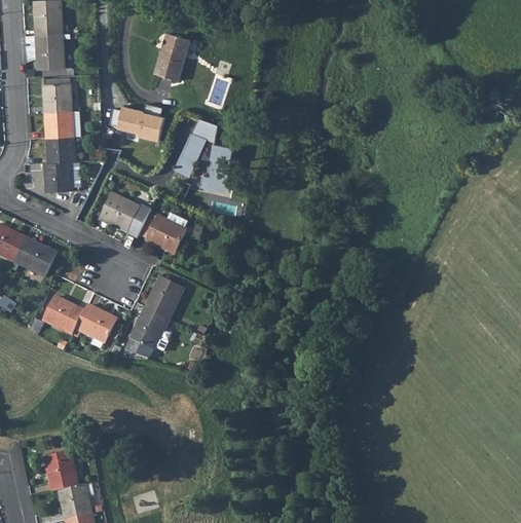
[(32,2),(34,36),(59,34),(58,0),(32,2)]
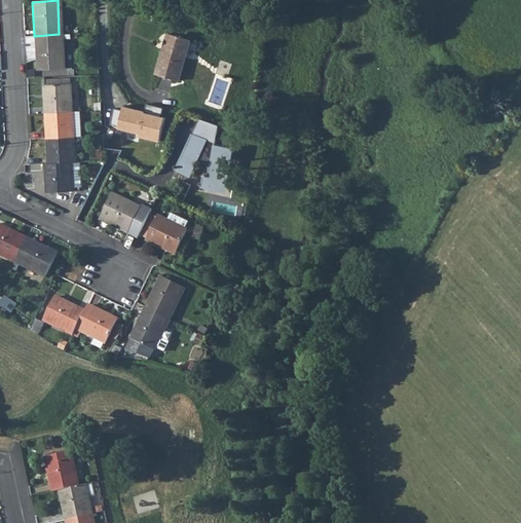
[(162,33),(150,74),(173,80),(184,39),(176,37),(176,35),(172,34),(171,36),(162,33)]
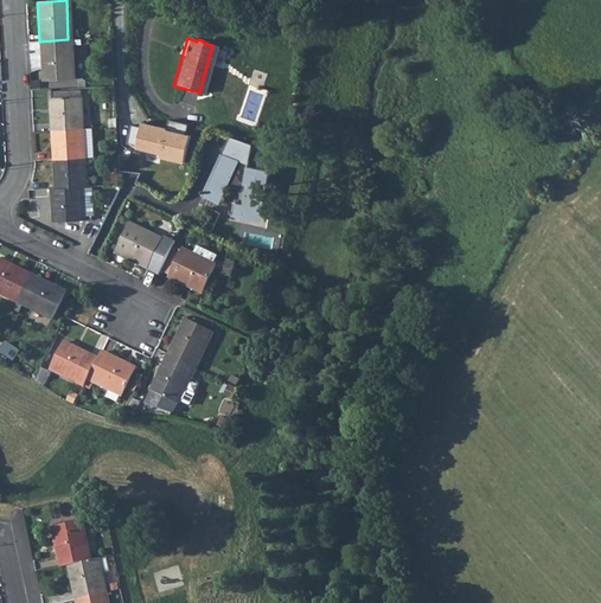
[(68,39),(39,42),(42,82),(70,81),(68,39)]
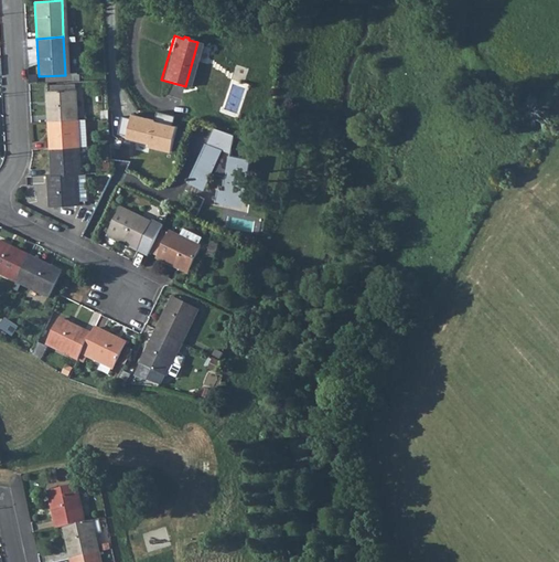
[(73,91),(44,92),(46,123),(74,120),(73,91)]
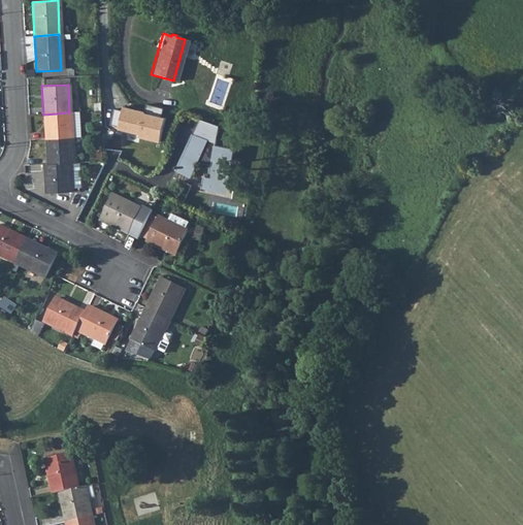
[(157,146),(162,121),(120,109),(113,133),(135,138),(134,141),(157,146)]
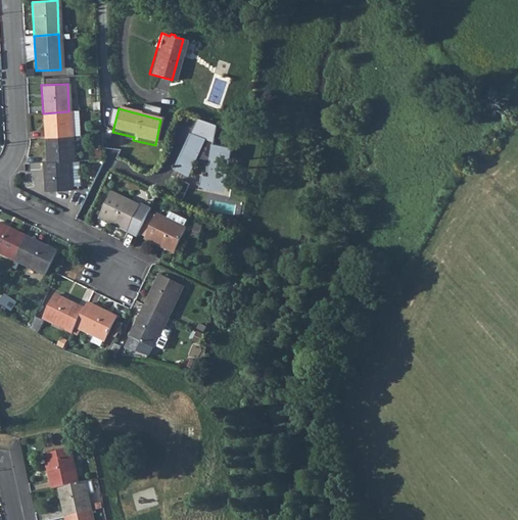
[(68,111),(43,113),(44,138),(71,137),(68,111)]
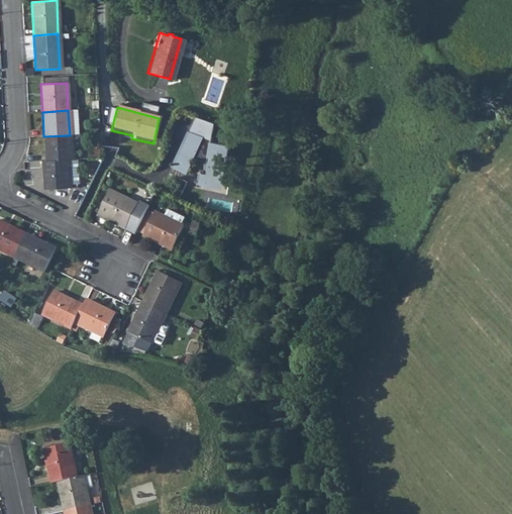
[(208,142),(209,139),(185,131),(168,167),(183,174),(190,159),(203,162),(201,174),(197,173),(195,185),(204,186),(204,182),(216,184),(220,160),(223,161),(226,145),(208,142)]
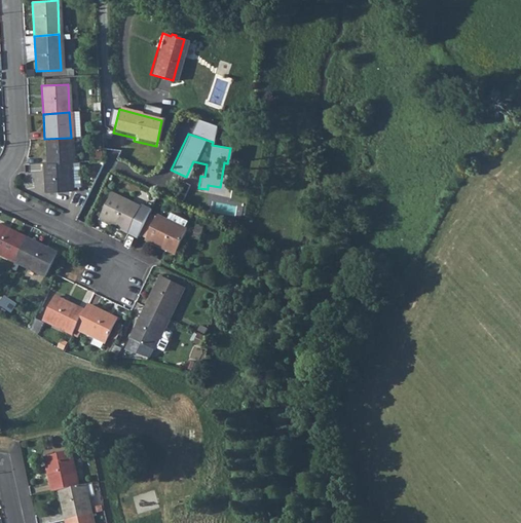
[(71,138),(44,139),(45,163),(67,162),(72,162),(71,138)]
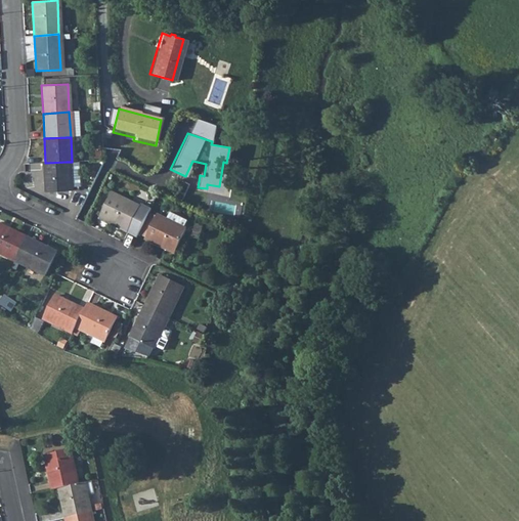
[(45,163),(42,164),(44,192),(69,191),(67,162),(45,163)]
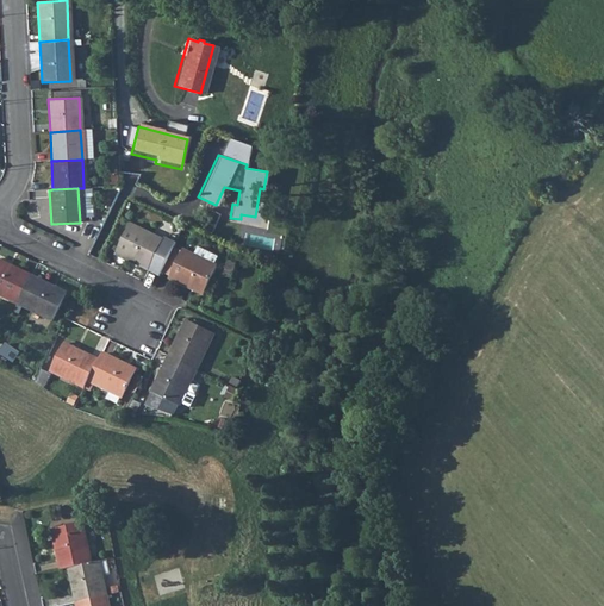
[(78,188),(80,217),(91,217),(88,188),(83,188),(78,188)]
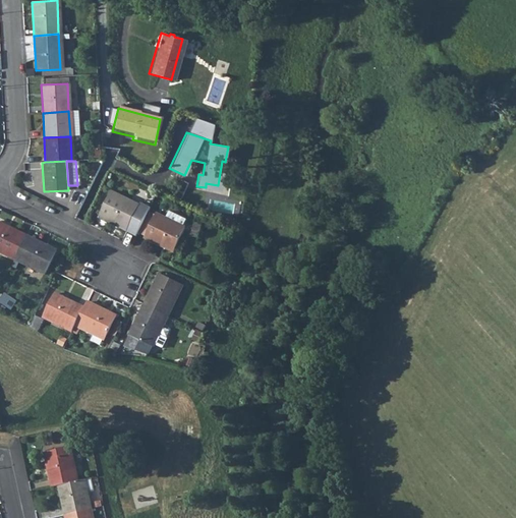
[(107,191),(97,213),(124,227),(133,231),(146,205),(139,203),(138,206),(135,205),(107,191)]
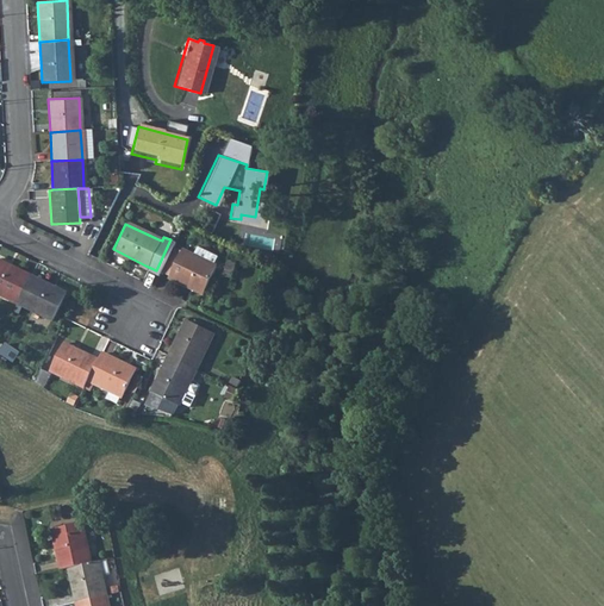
[(178,248),(166,274),(201,291),(213,264),(178,248)]
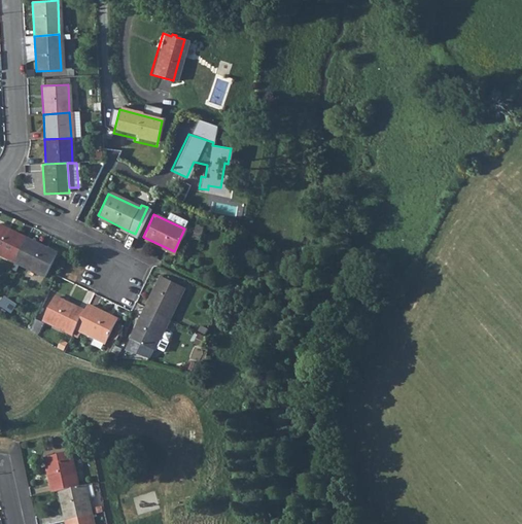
[(0,256),(13,263),(24,240),(0,228),(0,256)]
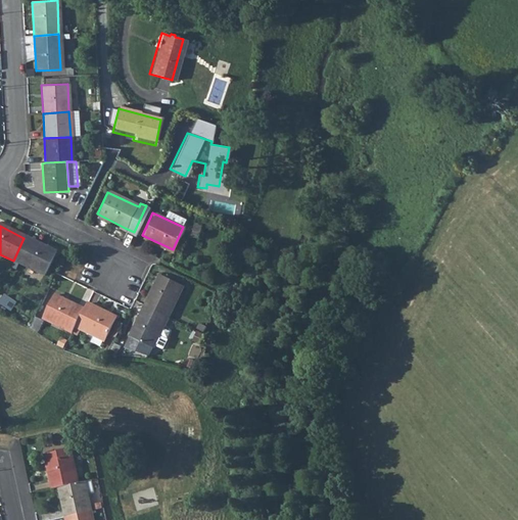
[(24,238),(13,261),(44,275),(55,252),(24,238)]
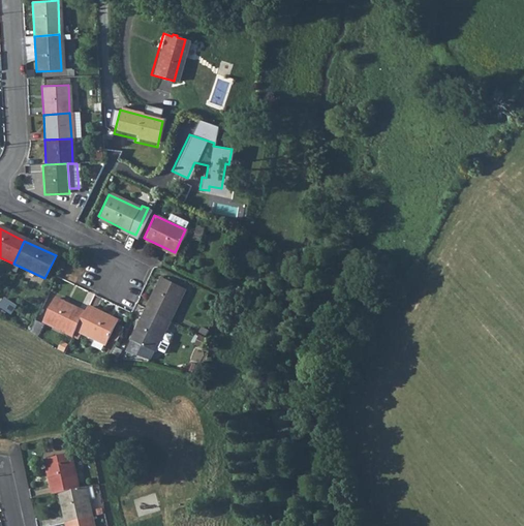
[(160,276),(146,308),(170,318),(183,287),(160,276)]
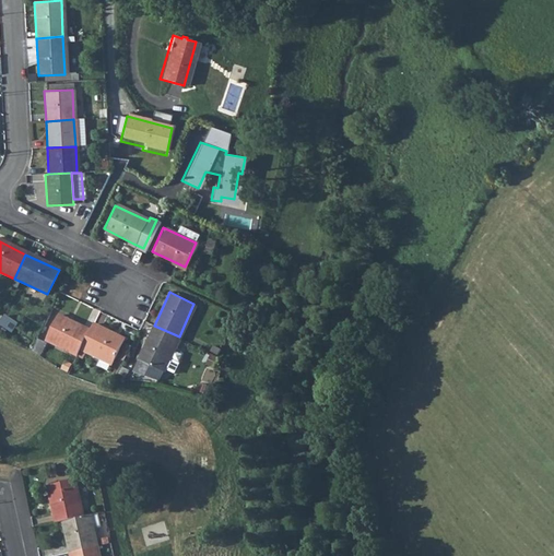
[(45,340),(77,355),(79,349),(87,331),(56,316),(45,340)]
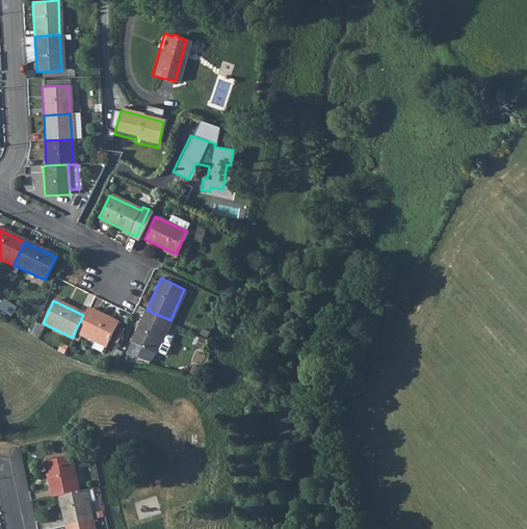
[(83,315),(75,332),(106,346),(116,322),(97,313),(86,309),(83,315)]
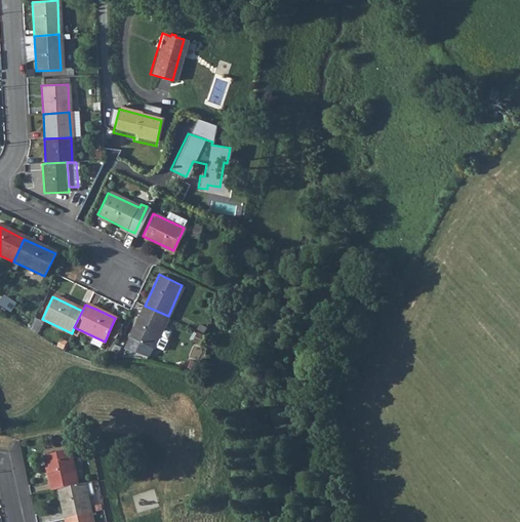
[(132,336),(127,348),(149,355),(153,346),(155,347),(168,316),(145,306),(130,335),(132,336)]
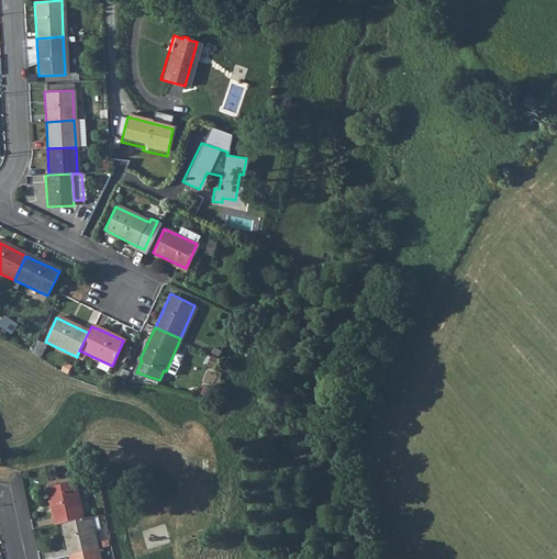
[(67,485),(40,492),(49,529),(56,528),(77,523),(67,485)]
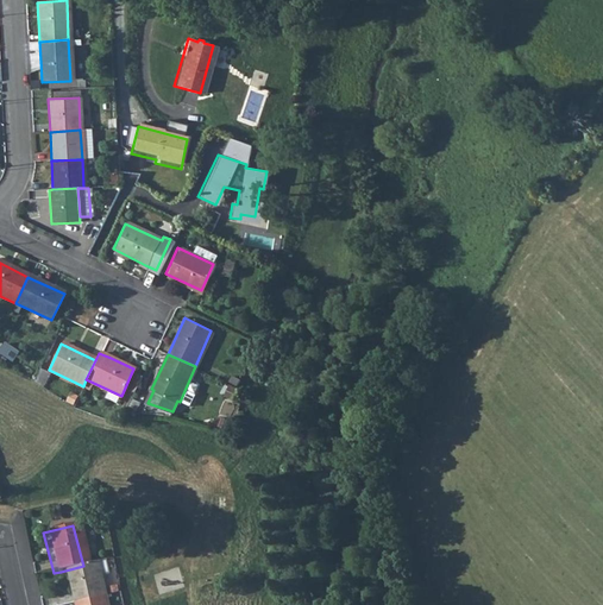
[(83,566),(61,572),(62,579),(68,604),(98,597),(89,565),(83,566)]
